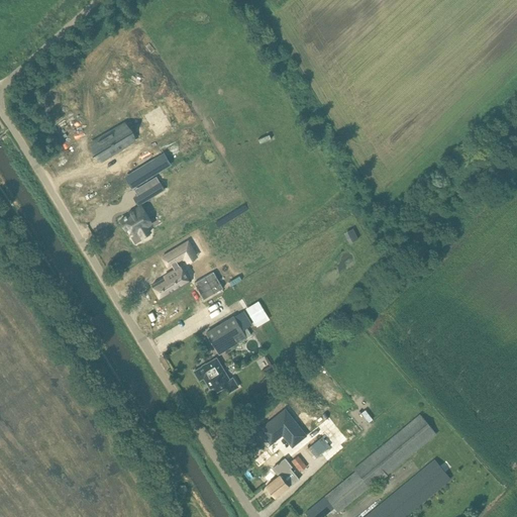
[(118,128),(92,144),(101,160),(112,153),(112,152),(111,151),(126,142),(118,129),(118,128)]
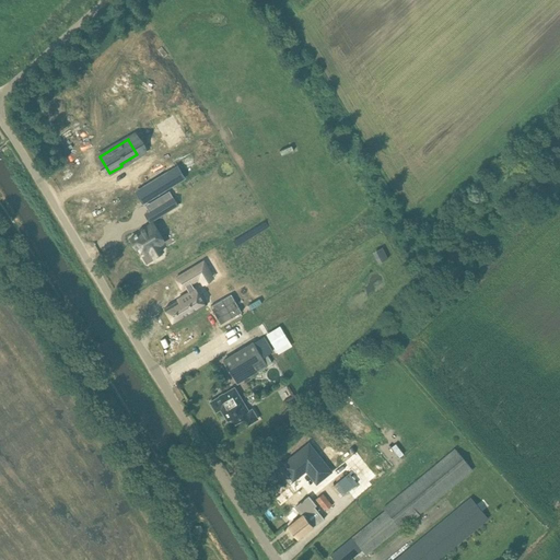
[(168,172),(136,191),(143,203),(176,184),(168,172)]
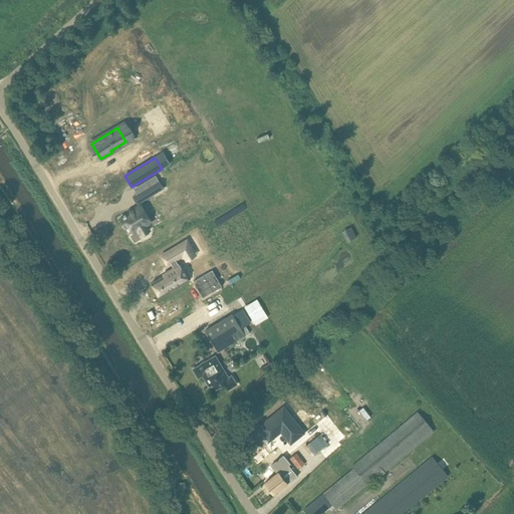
[(159,181),(143,191),(147,198),(164,188),(160,181),(159,181)]
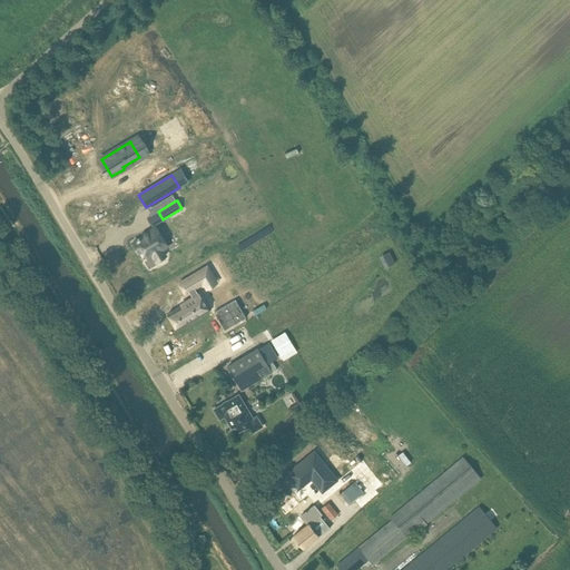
[(161,238),(163,237),(156,225),(147,231),(147,232),(149,234),(145,237),(144,235),(143,236),(139,238),(139,237),(136,239),(137,239),(131,243),(138,253),(143,251),(147,258),(153,255),(156,262),(167,255),(163,249),(168,246),(167,245),(166,246),(161,238)]
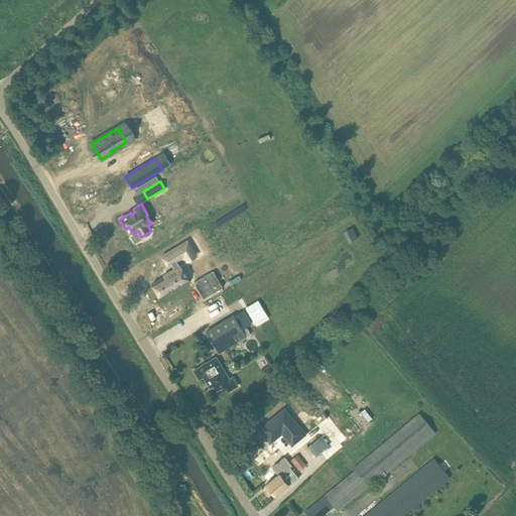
[(350,242),(359,238),(355,228),(346,232),(350,242)]
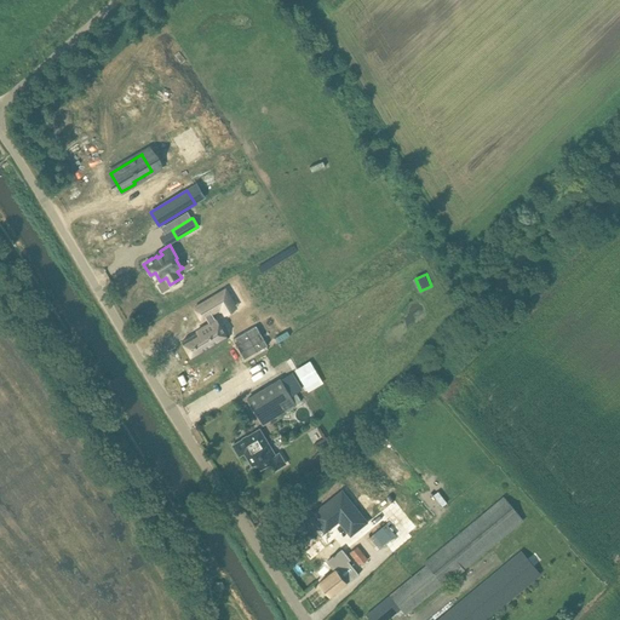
[(196,333),(179,343),(191,363),(214,350),(214,351),(218,349),(218,348),(230,340),(227,336),(228,336),(225,332),(225,333),(222,327),(223,327),(220,323),(219,323),(217,319),(216,320),(213,314),(223,308),(222,305),(233,299),(234,302),(235,300),(228,287),(196,305),(205,319),(206,319),(210,323),(195,332),(196,333)]
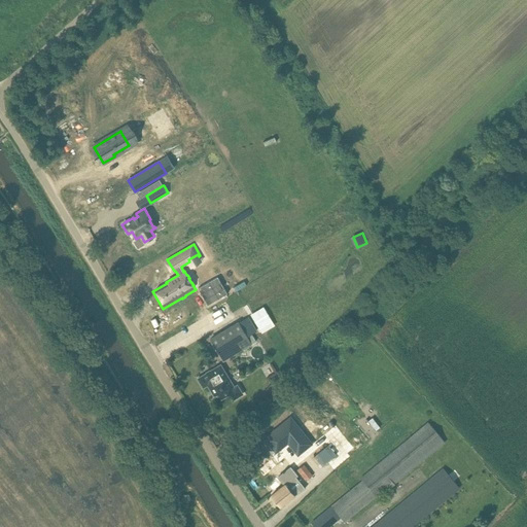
[(222,271),(206,281),(217,301),(234,290),(222,271)]
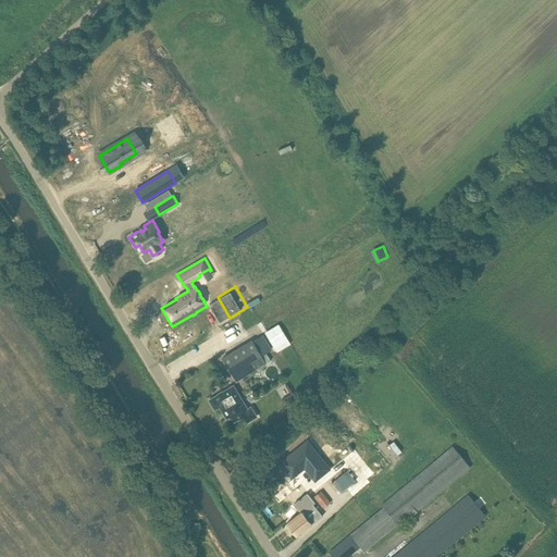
[(222,359),(236,382),(267,363),(252,341),(222,359)]
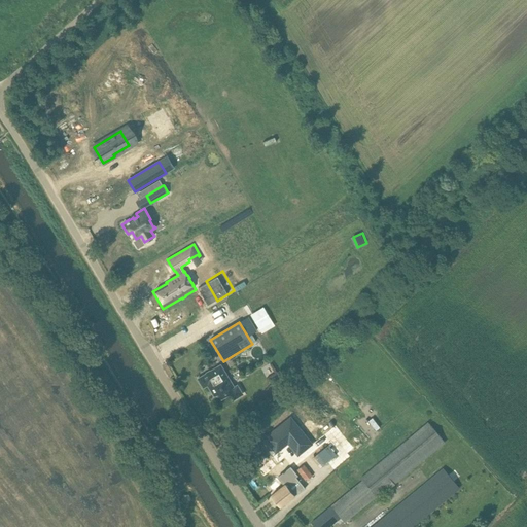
[(230,394),(234,399),(243,394),(237,385),(234,387),(220,365),(199,379),(204,387),(208,385),(214,396),(218,394),(221,399),(230,394)]
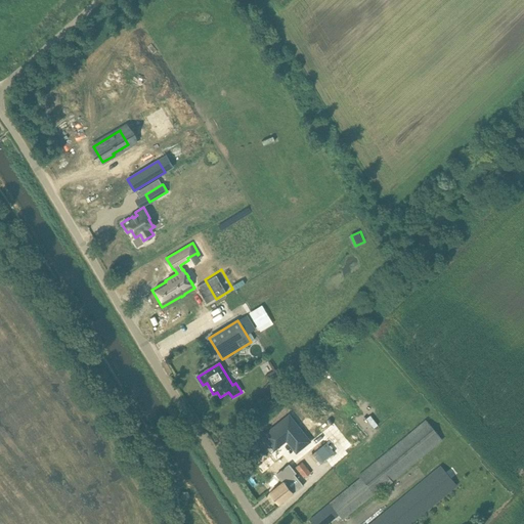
[(263,436),(267,440),(272,436),(279,445),(287,440),(297,452),(308,443),(298,431),(300,429),(289,415),(263,436)]
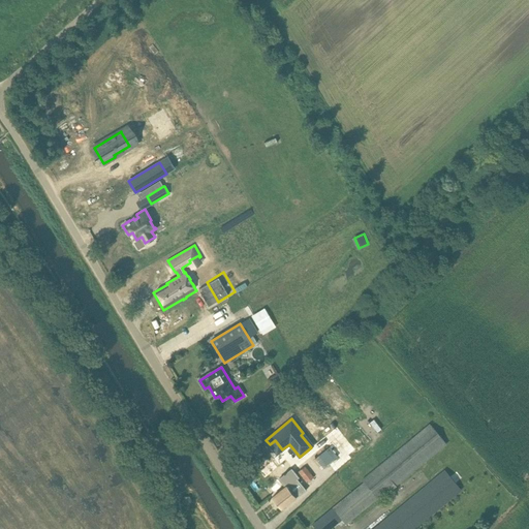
[(379,499),(446,444),(430,424),(363,479),(364,483),(312,525),(315,528),(330,528),(342,520),(346,524),(374,500),(376,503),(379,500),(379,499)]
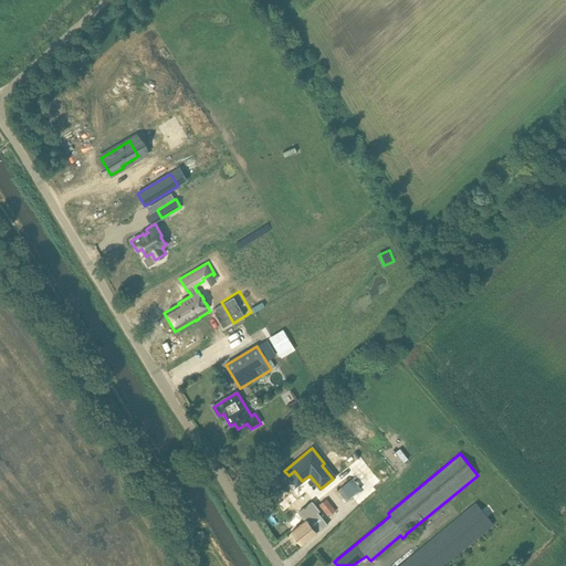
[(329,516),(336,511),(326,499),(320,504),(329,516)]
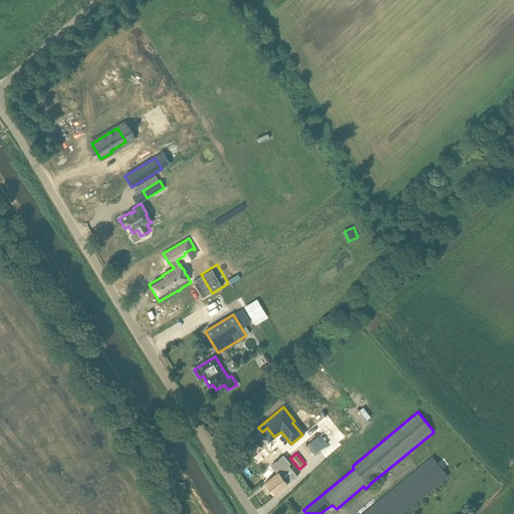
[(402,513),(448,476),(432,457),(362,513),(402,513)]
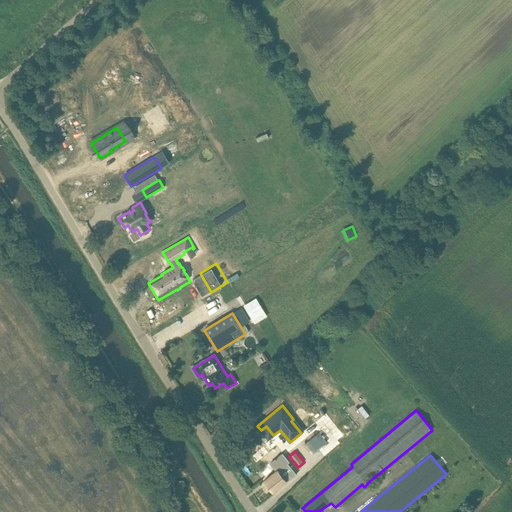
[(277,471),(272,475),(264,481),(272,492),(285,481),(283,478),(291,472),(286,466),(278,472),(277,471)]
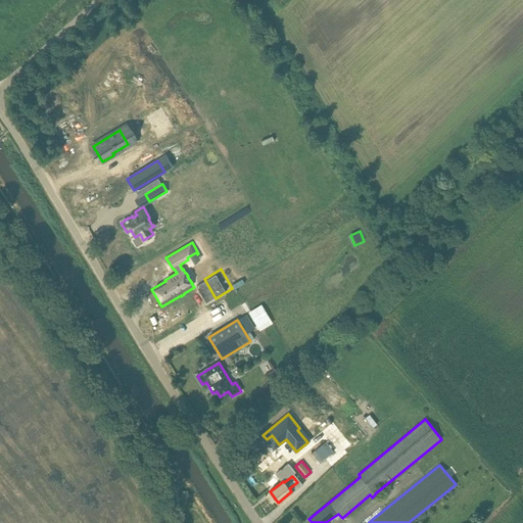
[(182,490),(181,491),(186,500),(188,498),(190,494),(188,490),(182,490)]
